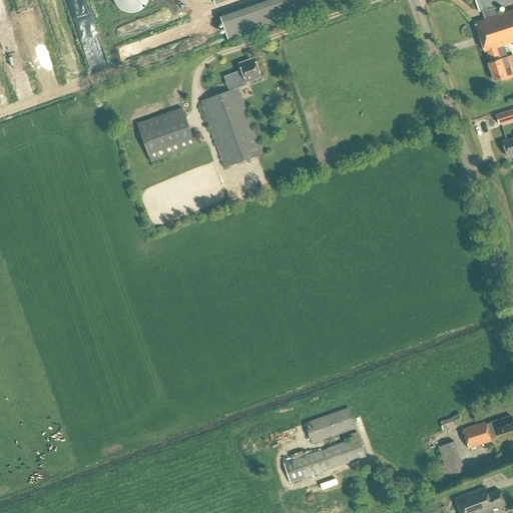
[(113,0),(114,2),(115,5),(117,7),(120,10),(123,12),(126,13),(129,13),(131,13),(134,13),(138,12),(141,10),(144,8),(146,5),(148,1),(147,0),(113,0)]
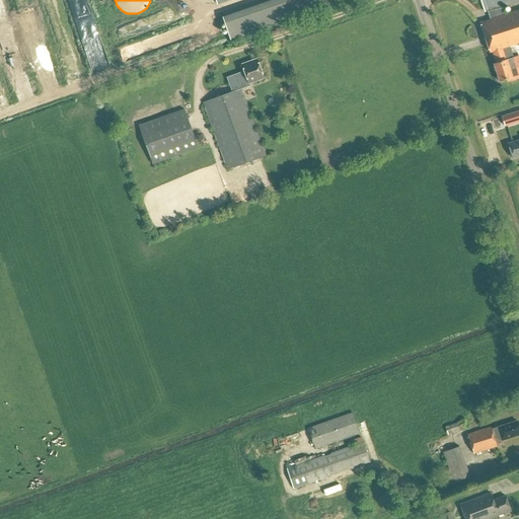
[(276,0),(222,18),(230,42),(322,10),(318,0),(276,0)]
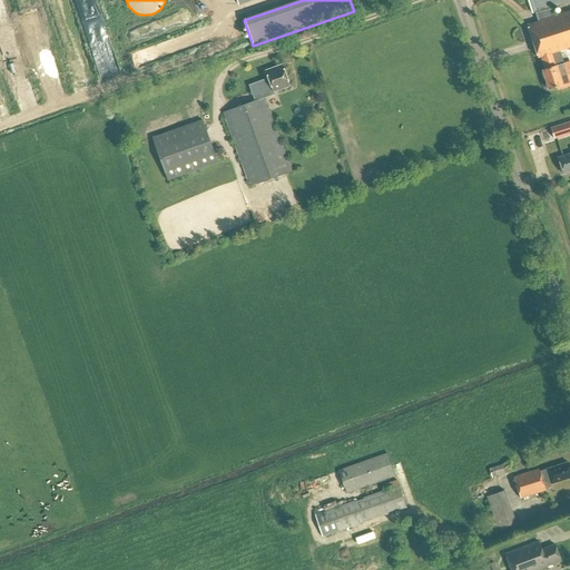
[(569,10),(556,16),(552,7),(569,0),(528,0),(532,13),(536,12),(538,21),(527,25),(538,58),(540,57),(544,70),(542,71),(549,90),(557,87),(558,90),(569,86),(569,75),(569,74),(569,60),(556,66),(551,53),(569,47),(569,10)]
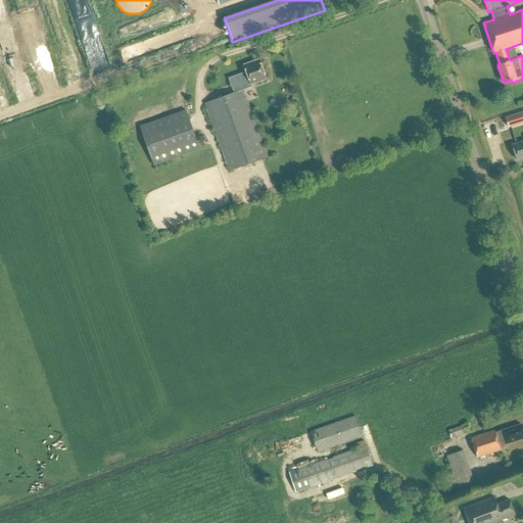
[(243,90),(245,89),(252,86),(251,84),(266,79),(258,59),(244,64),(246,72),(229,78),(234,92),(204,103),(230,171),(268,156),(243,90)]
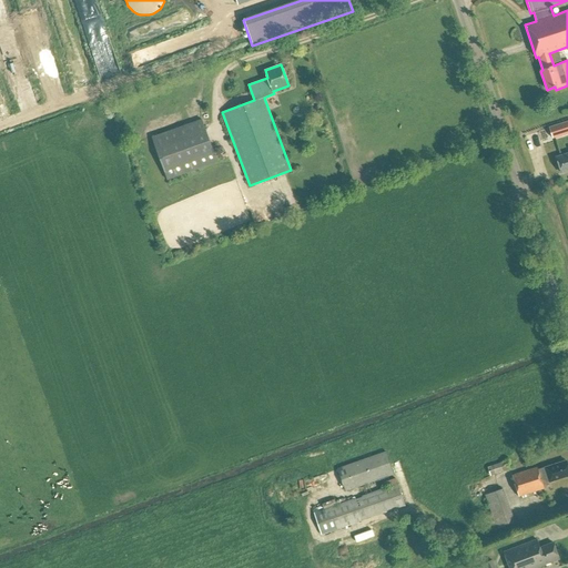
[(152,138),(166,181),(217,163),(203,120),(152,138)]
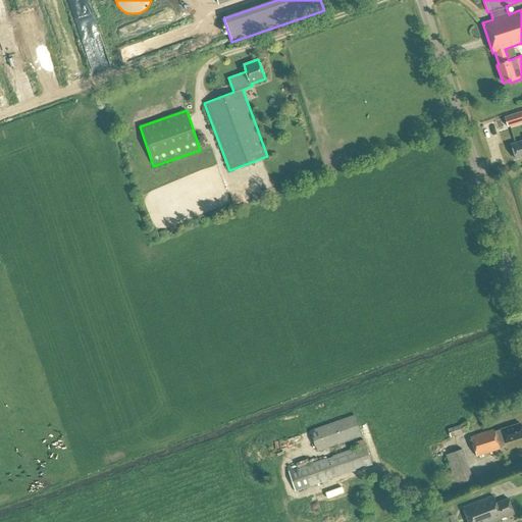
[(516,112),(505,116),(508,127),(519,123),(516,112)]
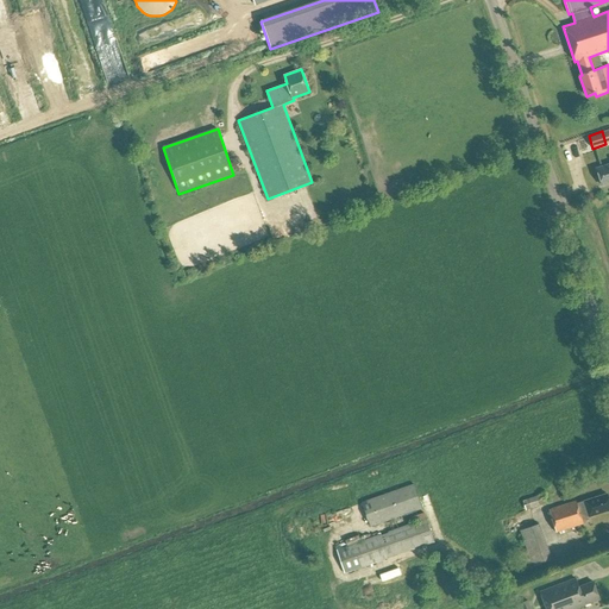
[(608,164),(596,169),(602,186),(608,182),(608,164)]
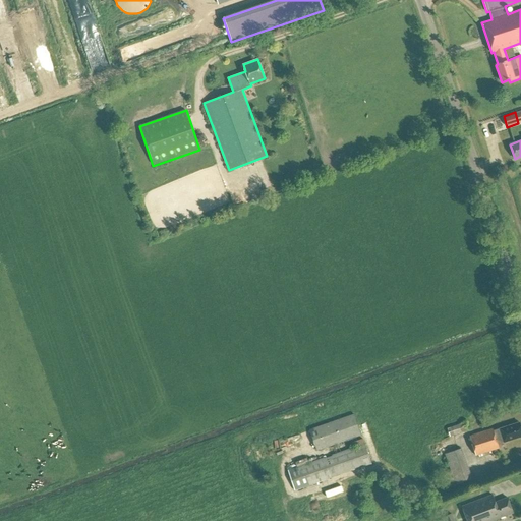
[(309,429),(316,450),(361,435),(354,414),(309,429)]
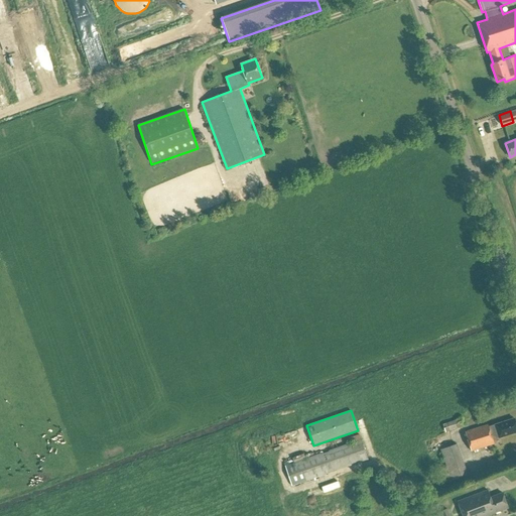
[(442,424),(445,432),(464,426),(461,418),(442,424)]
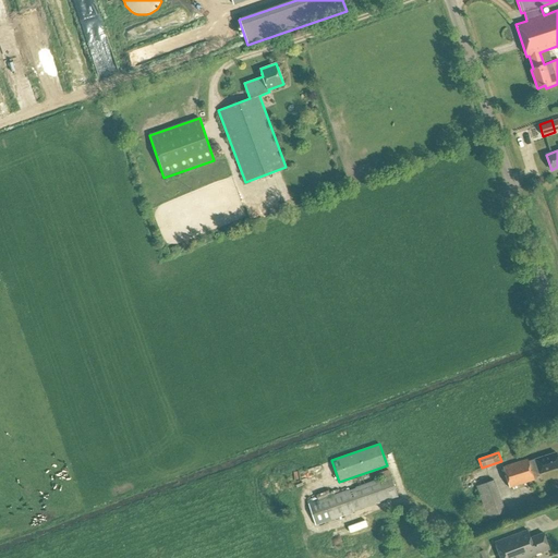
[(557,468),(557,459),(556,452),(534,459),(526,461),(526,459),(501,468),(508,488),(533,480),(532,475),(538,473),(538,474),(557,468)]
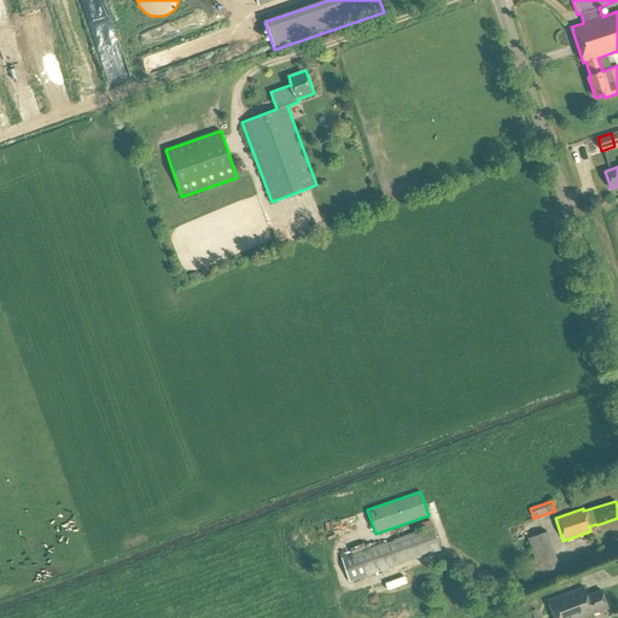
[(525,502),(511,506),(513,517),(528,513),(525,502)]
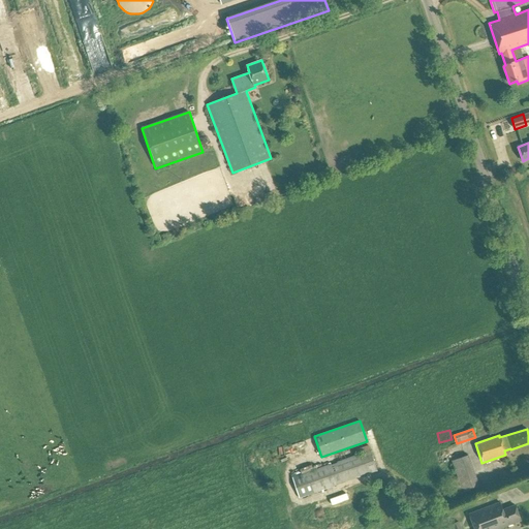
[(292,477),(300,497),(377,470),(370,450),(292,477)]
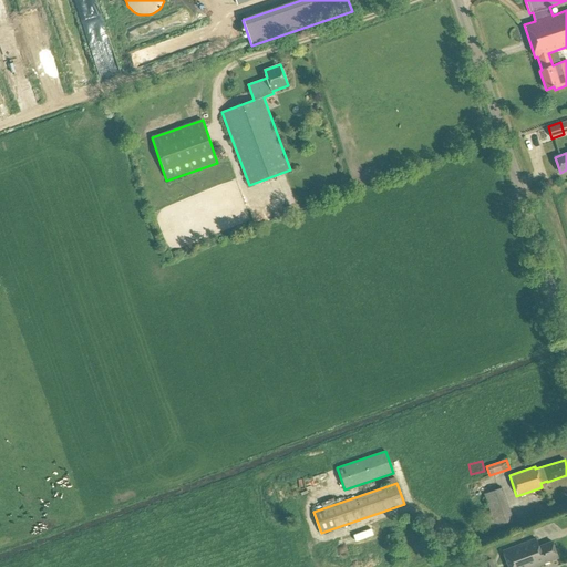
[(484,494),(496,527),(513,522),(502,487),(484,494)]
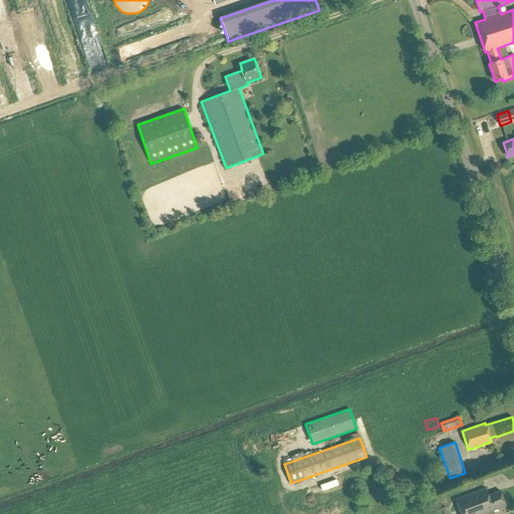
[(436,448),(426,450),(430,467),(425,468),(426,472),(432,470),(434,481),(443,479),(436,448)]
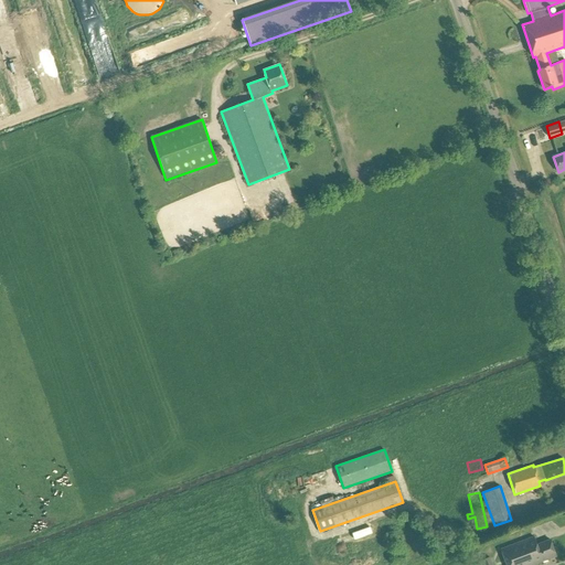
[(532,564),(556,556),(550,540),(536,544),(534,536),(501,550),(507,564),(532,564)]
